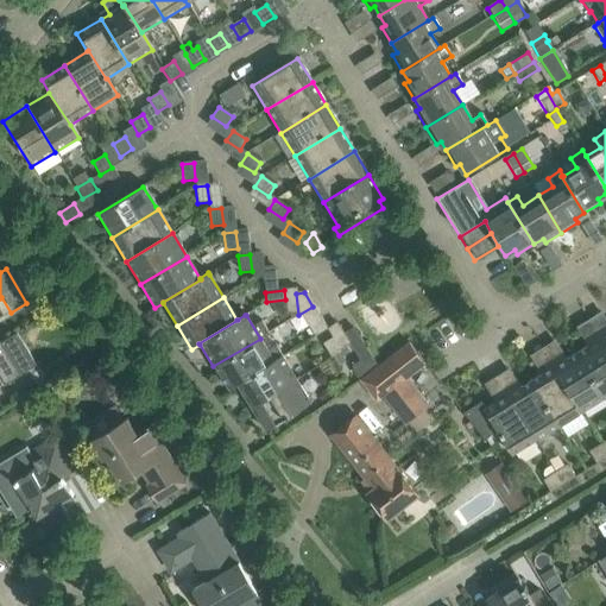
[(314,338),(327,329),(319,317),(307,326),(314,338)]
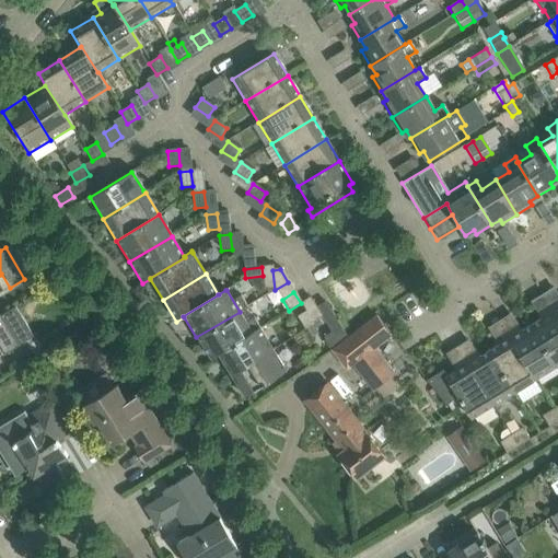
[(313,325),(312,323),(321,317),(315,307),(306,313),(305,311),(297,317),(304,330),(313,325)]
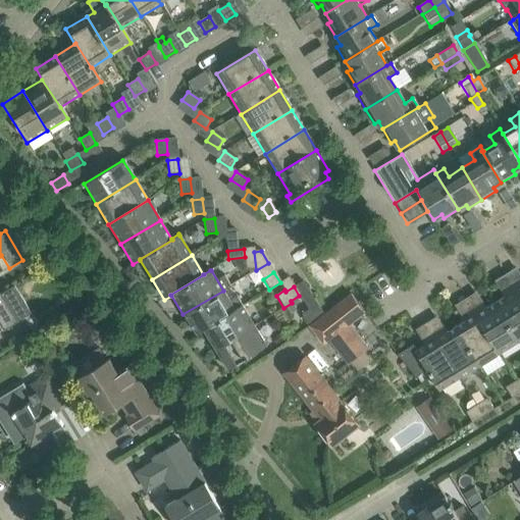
[(237,298),(229,302),(223,291),(183,314),(196,334),(203,330),(202,330),(242,306),(237,298)]
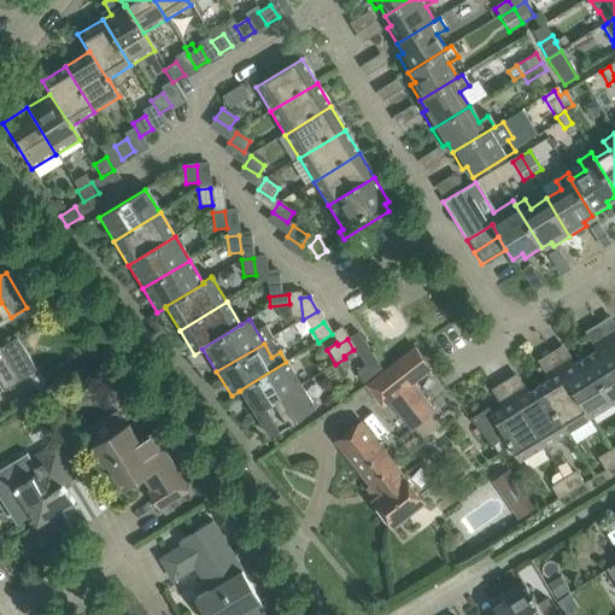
[(613,404),(614,403),(614,355),(608,344),(585,358),(613,404)]
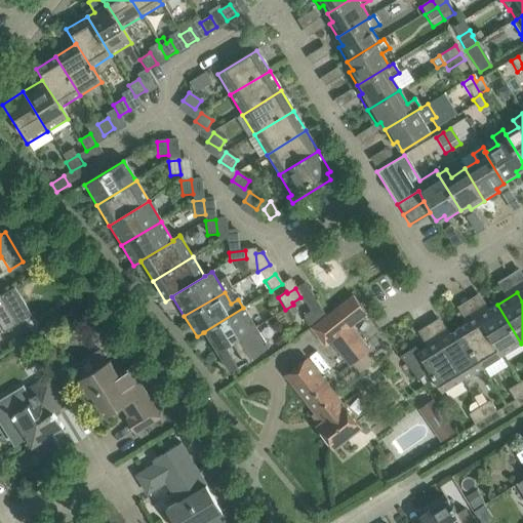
[(13,303),(6,308),(0,296),(0,327),(3,332),(16,324),(15,323),(18,321),(15,315),(19,312),(13,303)]
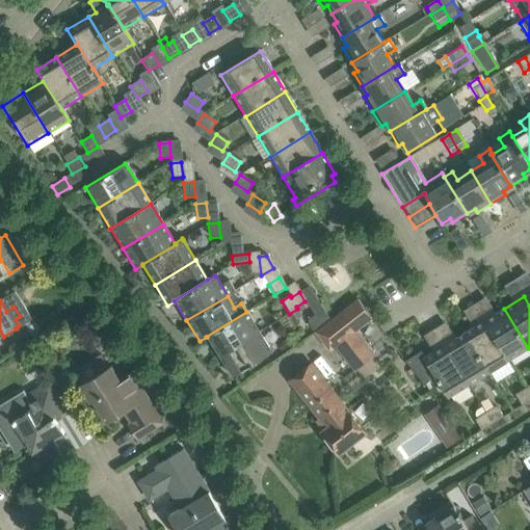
[(314,332),(329,321),(319,306),(311,311),(314,316),(307,320),(314,332)]
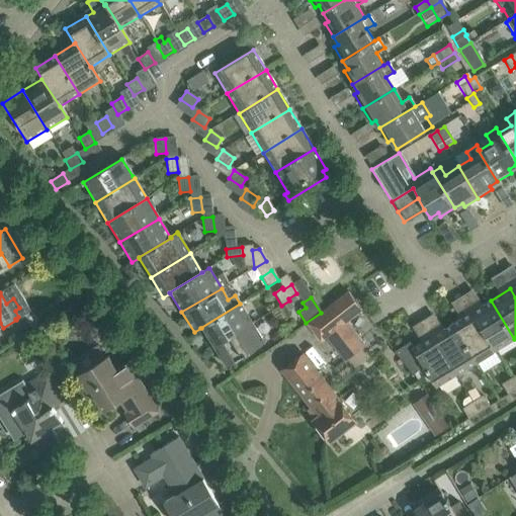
[(495,351),(514,339),(491,301),(471,313),(495,351)]
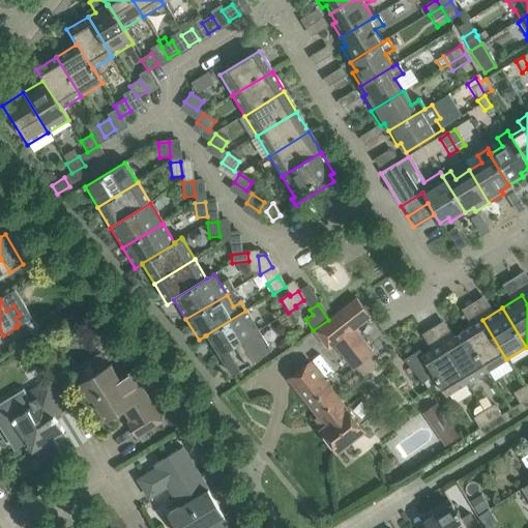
[(217,355),(258,331),(245,311),(205,335),(206,335),(217,355)]
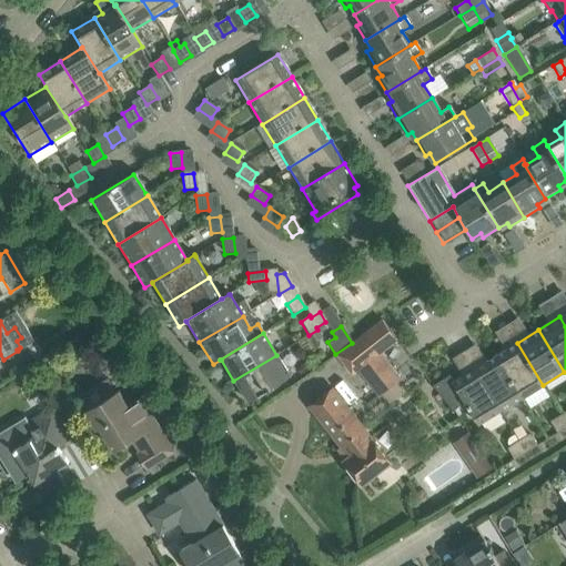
[(336,355),(342,351),(378,397),(400,381),(363,335),(352,343),(335,354),(336,355)]
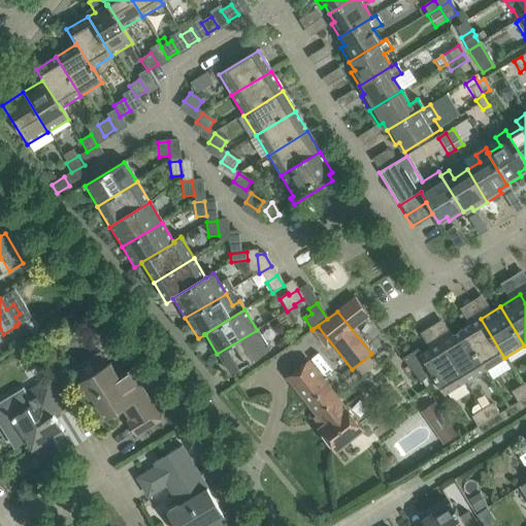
[(485,370),(504,358),(481,319),(460,330),(485,370)]
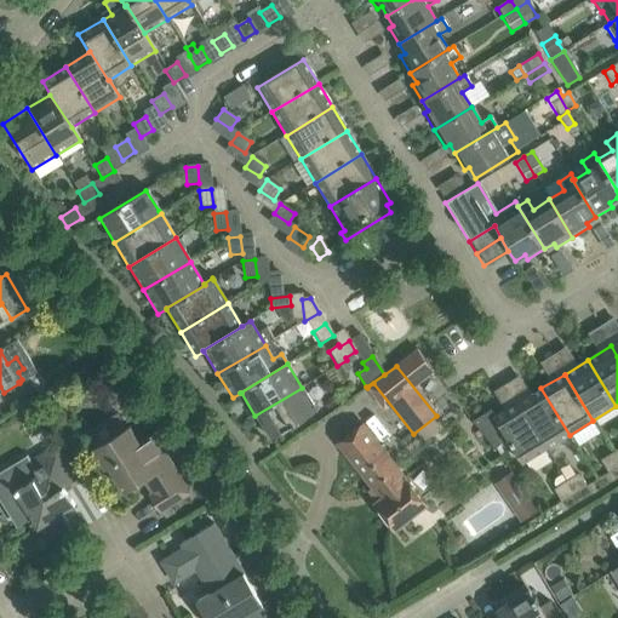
[(269,440),(290,428),(316,412),(302,388),(255,416),(269,440)]
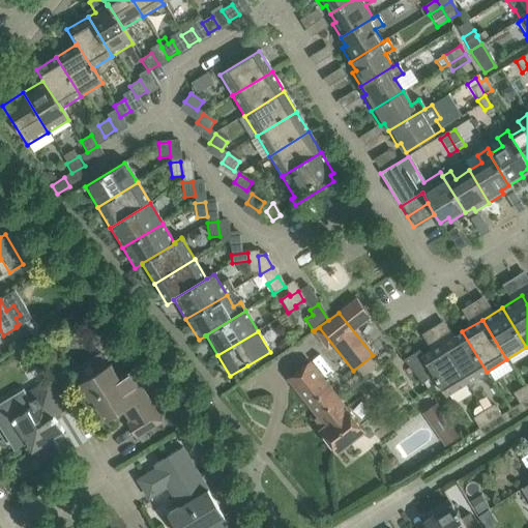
[(467,383),(487,372),(462,331),(442,344),(467,383)]
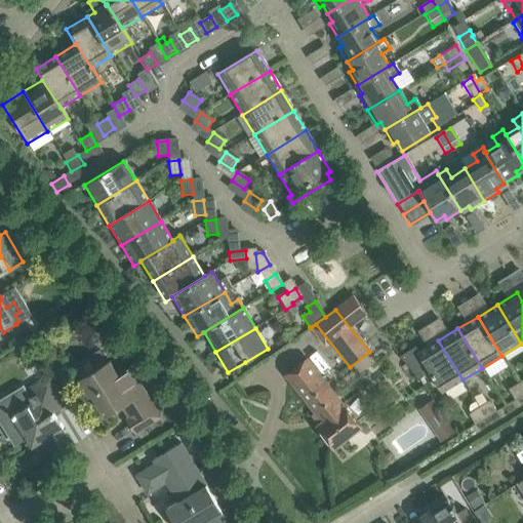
[(48,347),(40,333),(34,336),(42,350),(48,347)]
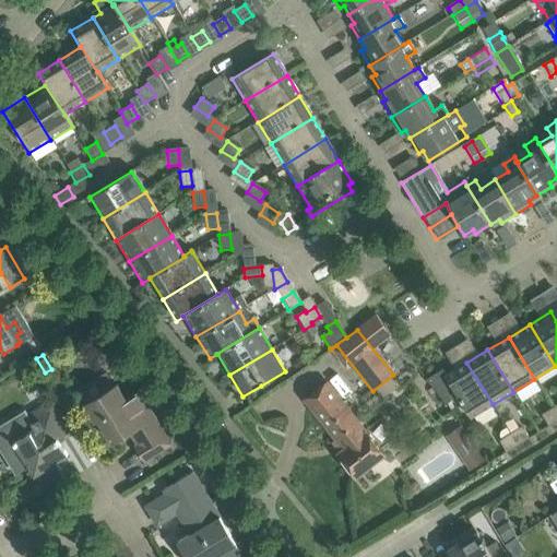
[(471,417),(493,404),(466,363),(445,376),(441,370),(425,380),(438,398),(443,404),(458,395),(471,417)]
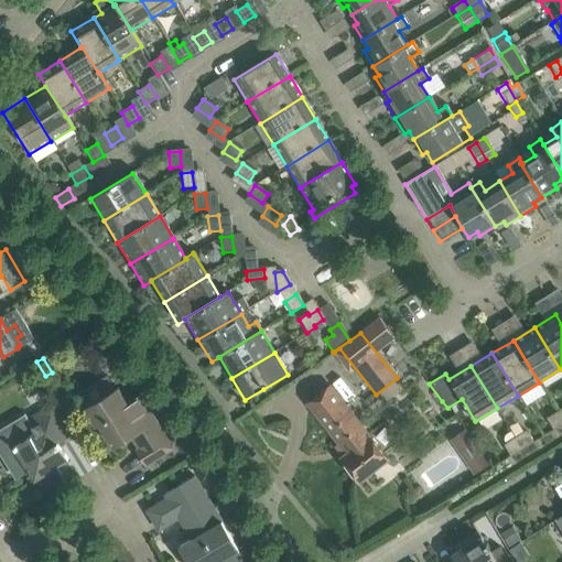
[(41,377),(30,384),(40,401),(52,395),(41,377)]
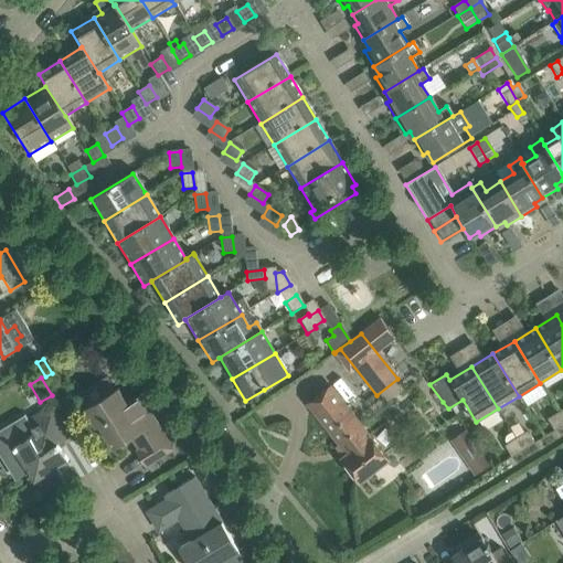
[(99,401),(83,411),(94,428),(97,426),(112,449),(131,437),(139,449),(135,452),(145,468),(172,450),(140,397),(126,405),(119,394),(117,396),(105,378),(91,388),(99,401)]
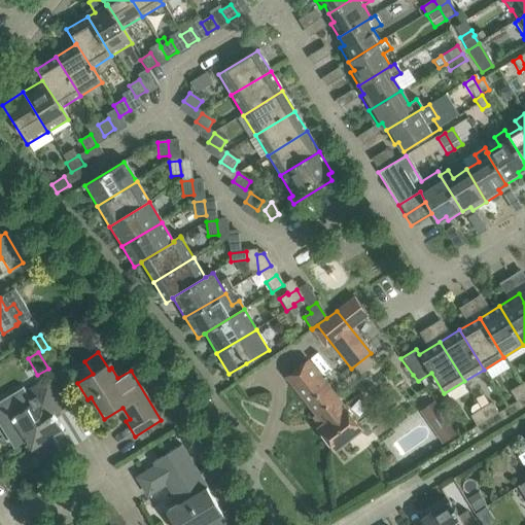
[(361,429),(348,413),(344,408),(343,409),(307,361),(286,378),(323,425),(317,429),(334,451),(361,429)]
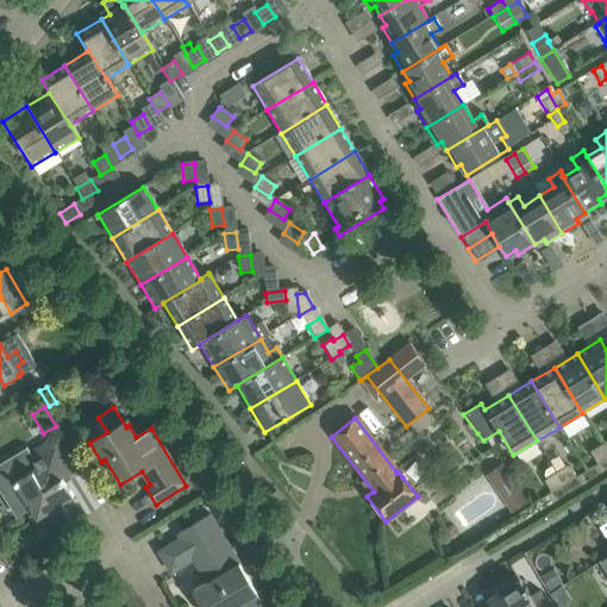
[(73,498),(58,475),(73,467),(56,438),(27,455),(37,470),(13,483),(36,520),(73,498)]
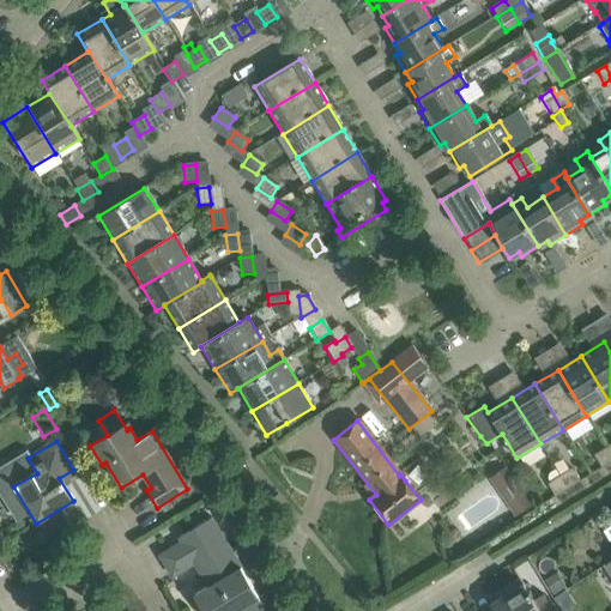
[(600,469),(610,461),(610,459),(606,452),(594,459),(600,469)]
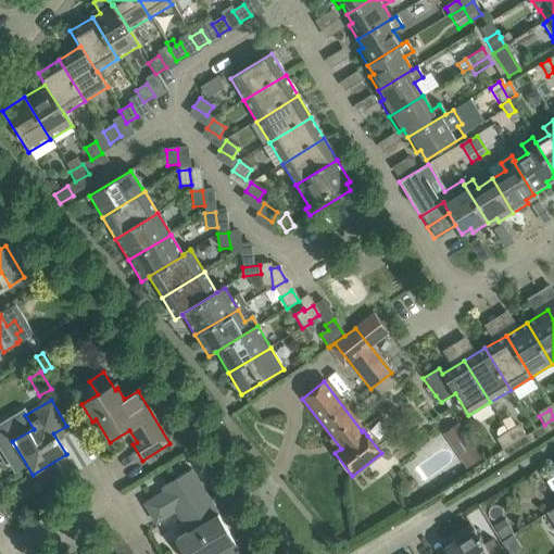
[(456,424),(441,435),(466,469),(480,458),(456,424)]
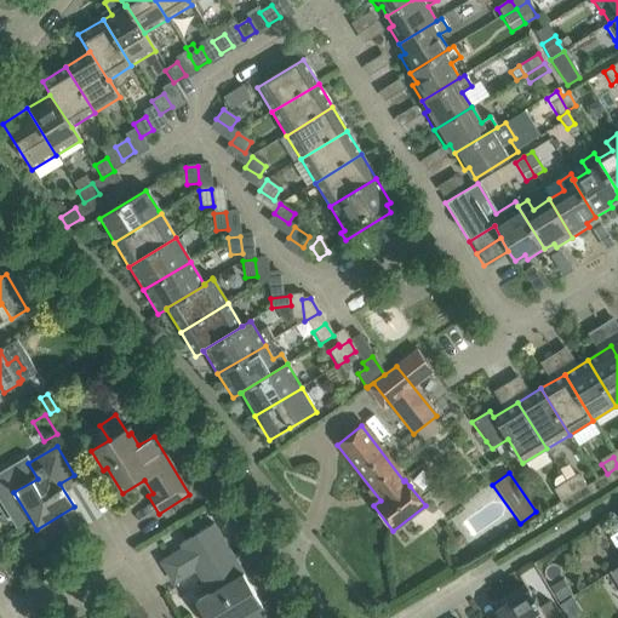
[(572,496),(585,487),(579,478),(566,485),(572,496)]
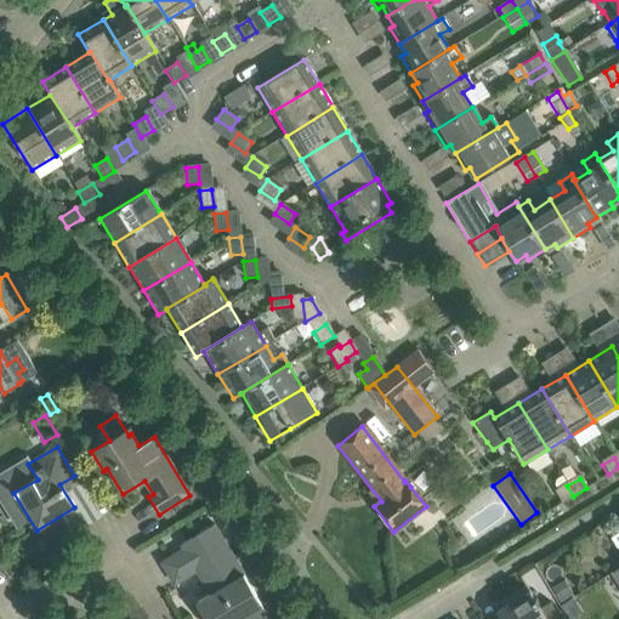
[(561,504),(573,497),(567,486),(555,494),(561,504)]
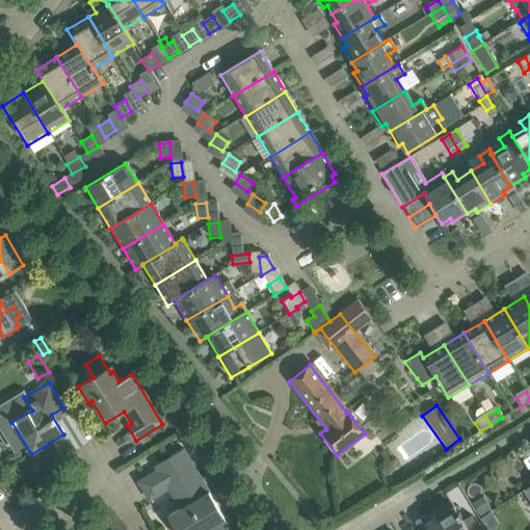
[(235,529),(228,518),(223,520),(182,450),(154,468),(156,471),(137,483),(149,501),(171,487),(184,508),(167,518),(175,529),(235,529)]
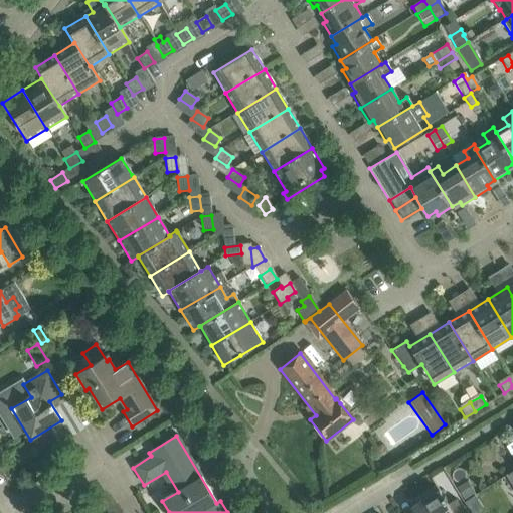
[(467,482),(456,488),(464,502),(475,495),(467,482)]
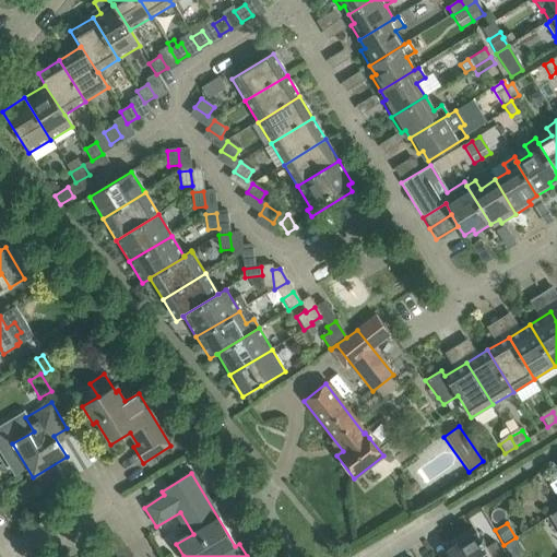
[(502,556),(494,543),(484,549),(482,546),(484,544),(481,540),(480,541),(475,533),(447,550),(450,555),(450,556),(502,556)]
